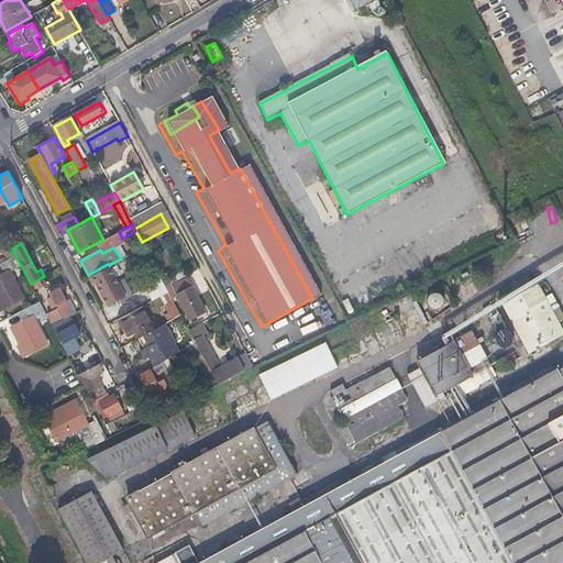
[(147,258),(143,250),(134,253),(140,263),(147,258)]
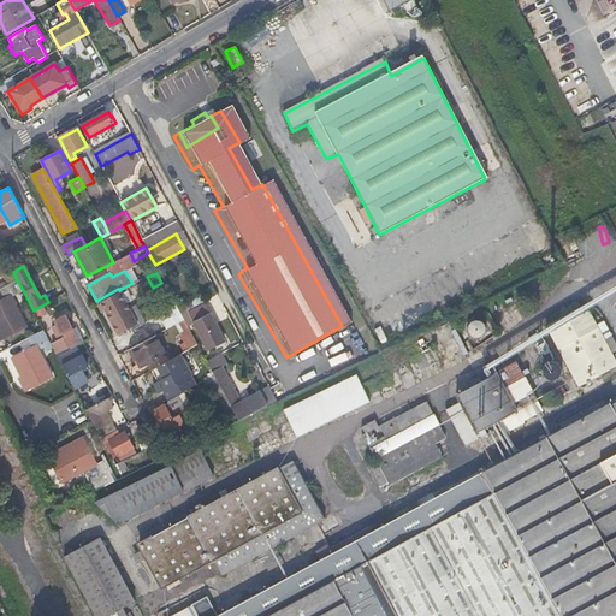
[(23,290),(17,280),(1,289),(6,297),(11,296),(23,290)]
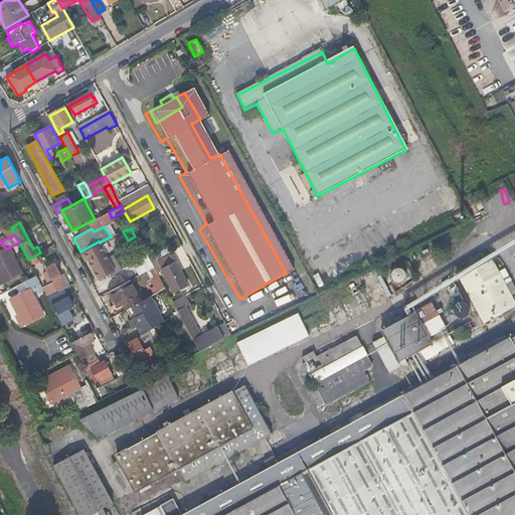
[(108,259),(100,243),(84,252),(99,280),(107,275),(109,278),(121,272),(113,255),(108,259)]
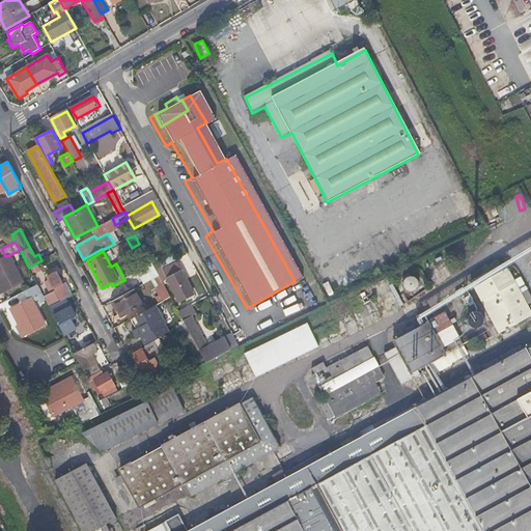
[(9,255),(5,256),(0,259),(0,285),(2,290),(22,280),(9,255)]
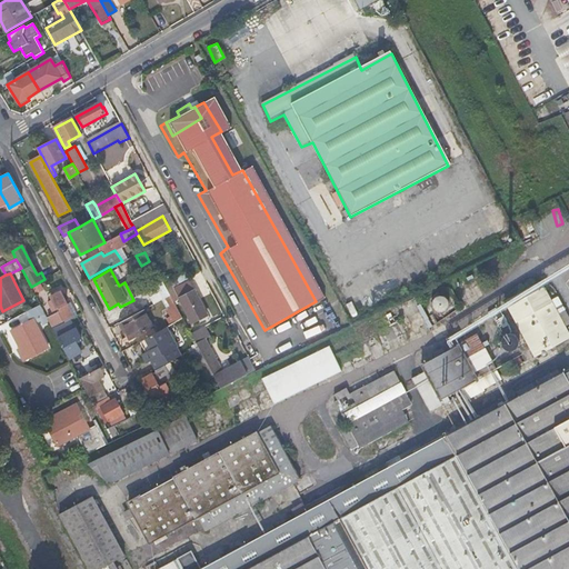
[(199,316),(207,311),(189,279),(175,287),(193,322),(200,318),(199,316)]
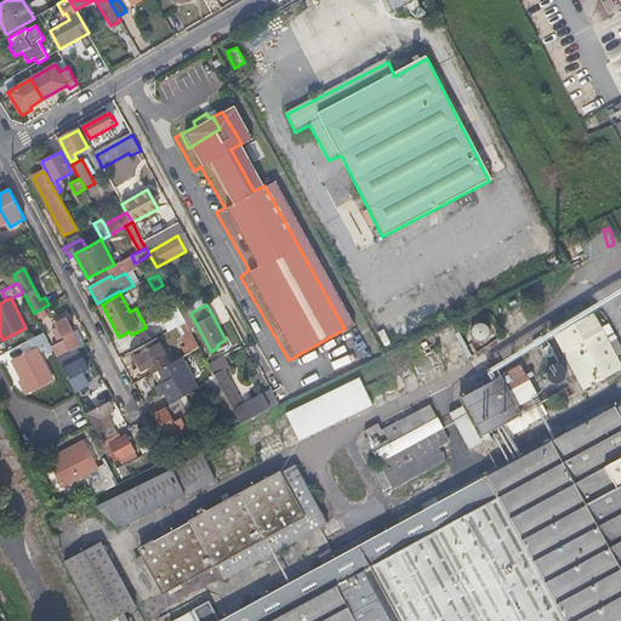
[(186,323),(182,315),(178,307),(160,315),(169,332),(177,326),(186,323)]
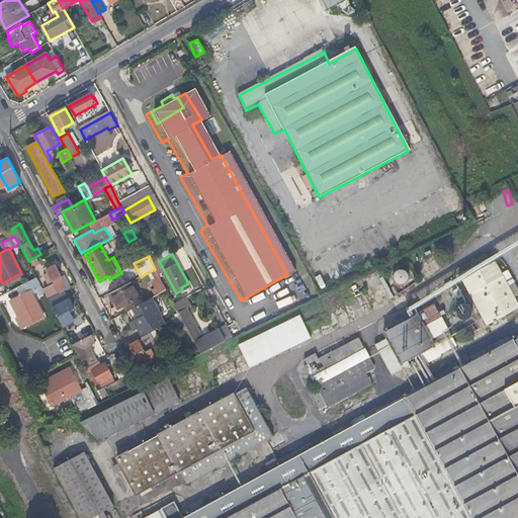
[(479,318),(513,299),(491,259),(486,262),(481,256),(453,270),(479,318)]
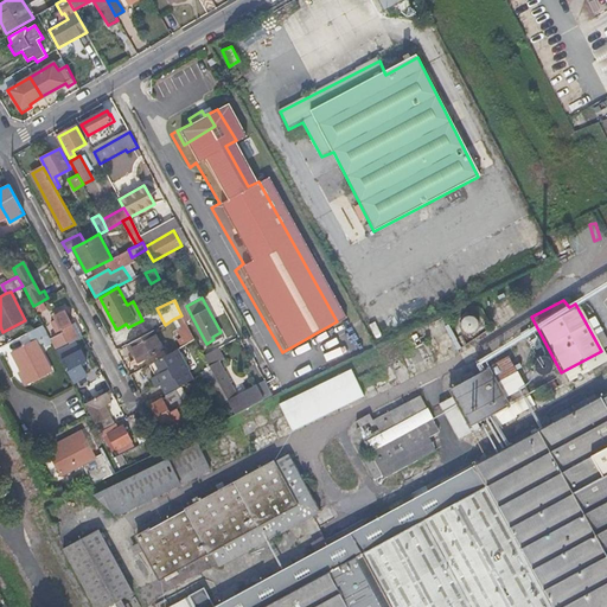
[(69,342),(70,343),(76,340),(78,339),(65,312),(55,318),(62,331),(63,330),(64,332),(57,336),(53,338),(57,347),(69,342)]
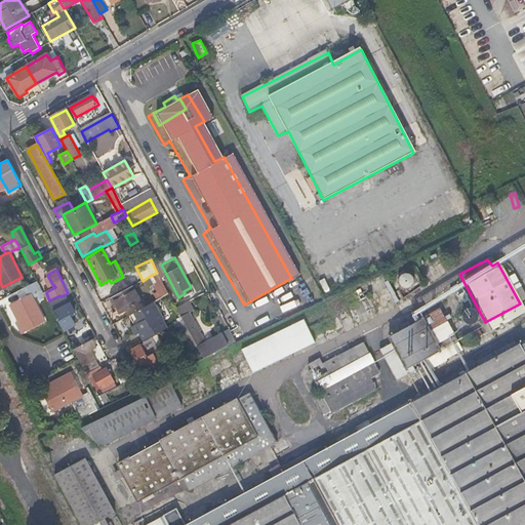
[(401,294),(422,288),(417,272),(396,278),(401,294)]
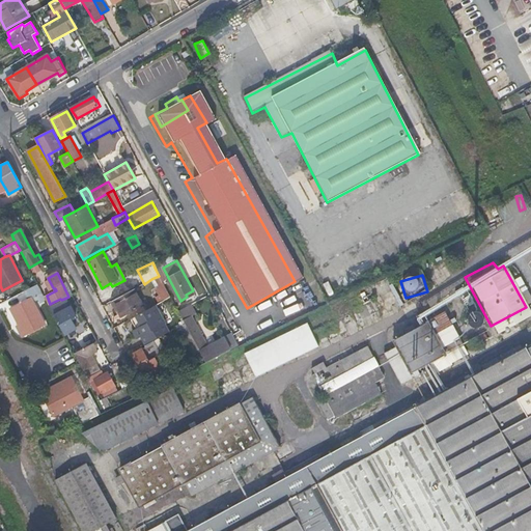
[(163,301),(170,297),(159,276),(151,279),(163,301)]
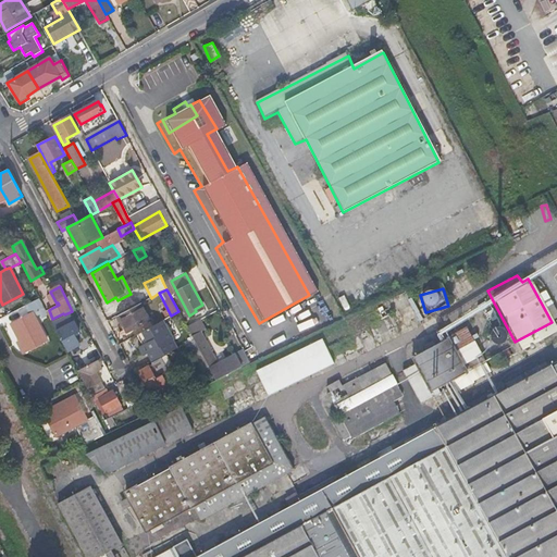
[(44,306),(47,311),(49,310),(52,308),(42,291),(37,294),(39,297),(44,306)]
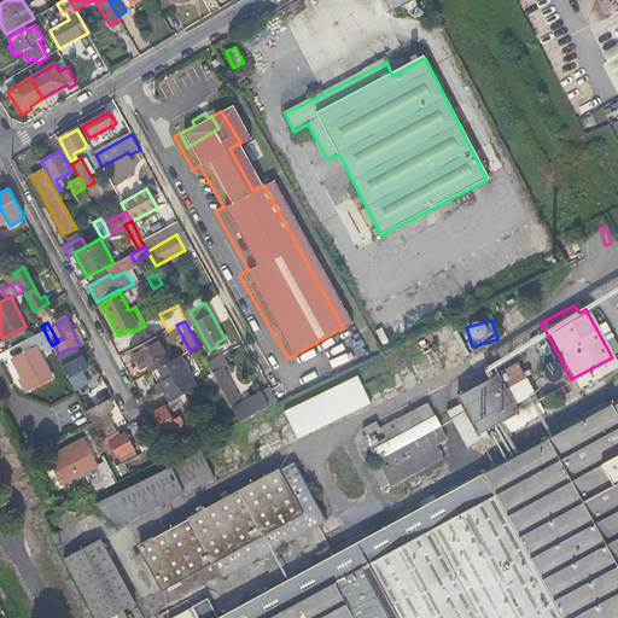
[(31,348),(48,339),(44,330),(27,338),(31,348)]
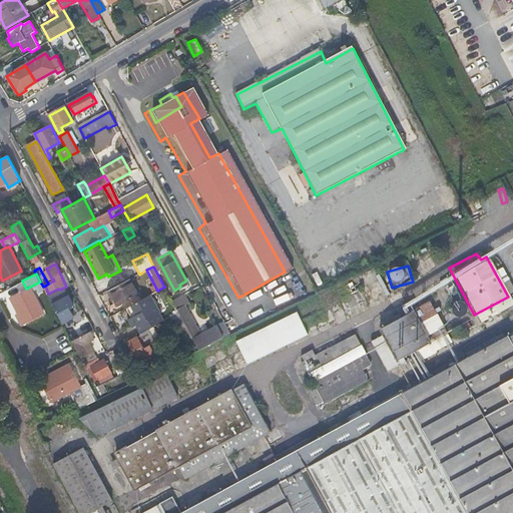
[(129,279),(108,291),(117,306),(138,295),(129,279)]
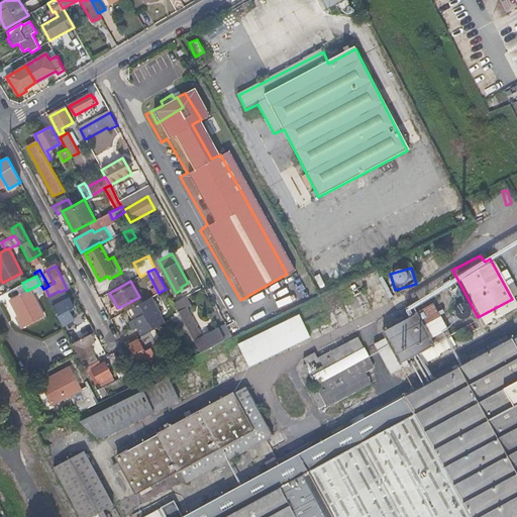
[(44,315),(30,290),(11,300),(24,325),(44,315)]
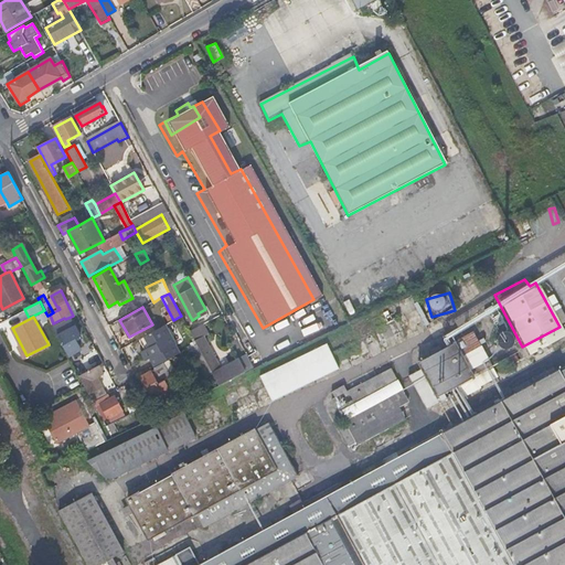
[(71,354),(78,350),(81,349),(75,339),(81,336),(71,317),(65,319),(53,326),(63,345),(64,344),(71,354)]
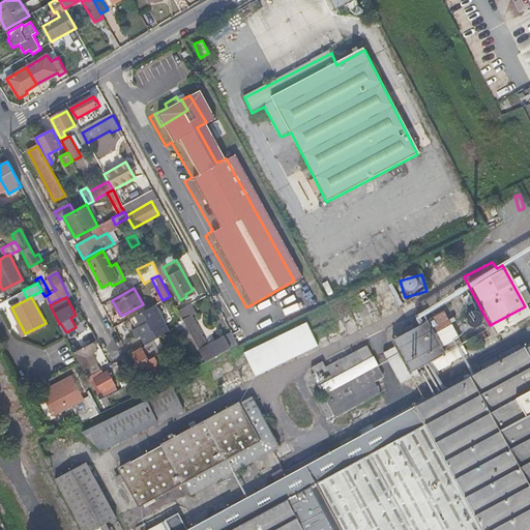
[(196,313),(190,303),(178,311),(185,323),(199,349),(207,346),(190,316),(196,313)]
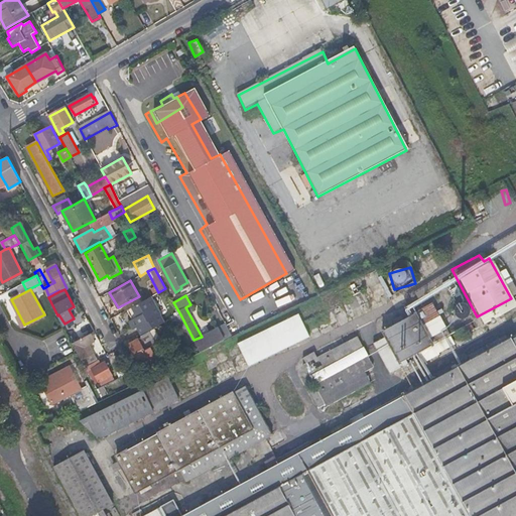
[(149,297),(127,309),(132,319),(130,320),(134,329),(136,328),(140,335),(150,330),(163,324),(149,297)]
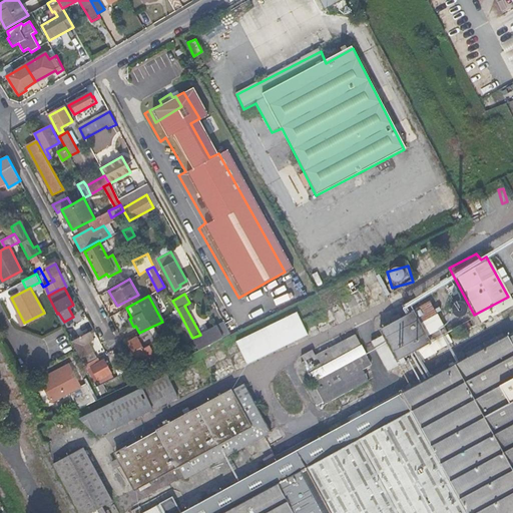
[(392,353),(440,327),(436,321),(419,329),(406,304),(375,321),(392,353)]
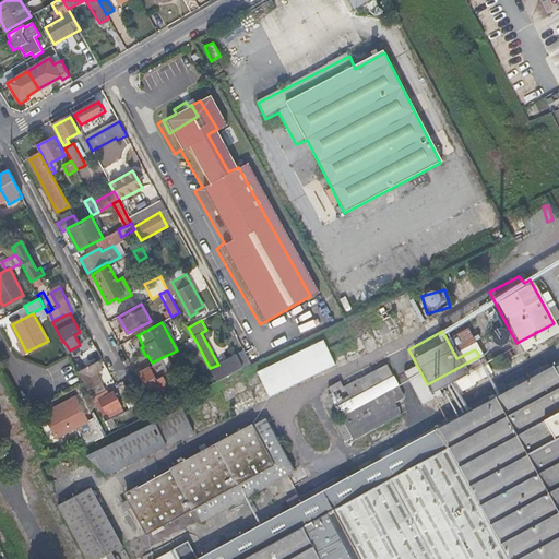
[(257,371),(269,396),(337,366),(325,341),(257,371)]
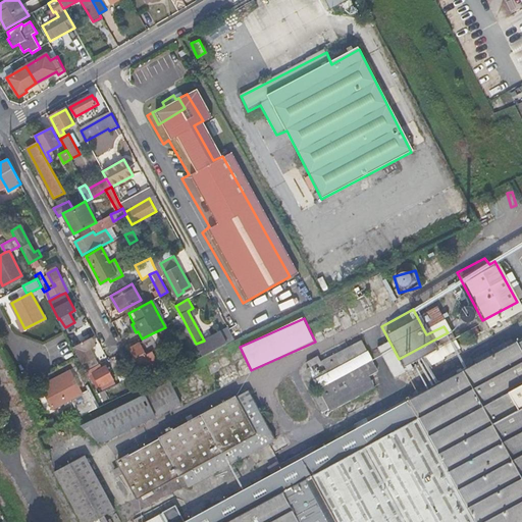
[(63,328),(65,333),(74,328),(72,323),(65,327),(63,328)]
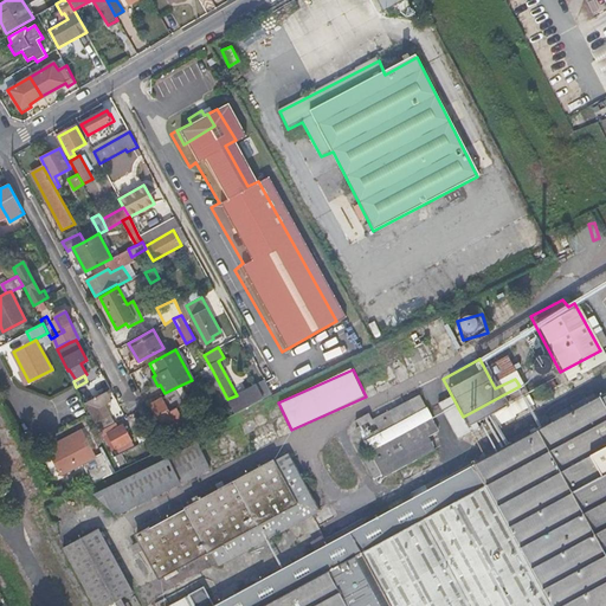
[(605,605),(605,397),(597,382),(508,429),(507,424),(468,444),(470,449),(462,455),(457,449),(432,463),(434,469),(206,588),(197,569),(156,591),(163,605),(605,605)]
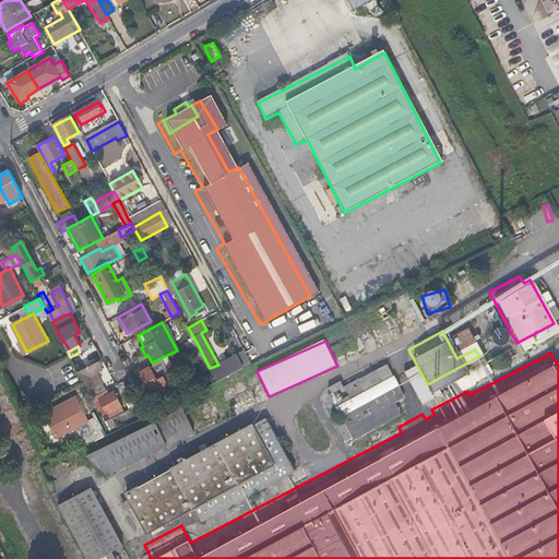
[(152,363),(151,364),(152,366),(140,372),(151,394),(168,385),(164,377),(170,373),(163,357),(152,363)]
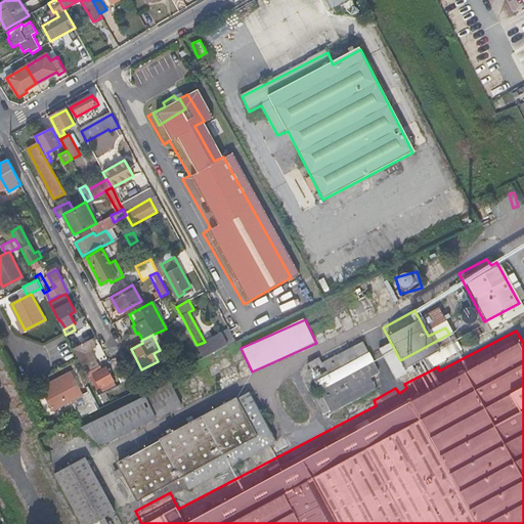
[(74,348),(84,366),(95,361),(89,350),(96,346),(93,338),(74,348)]
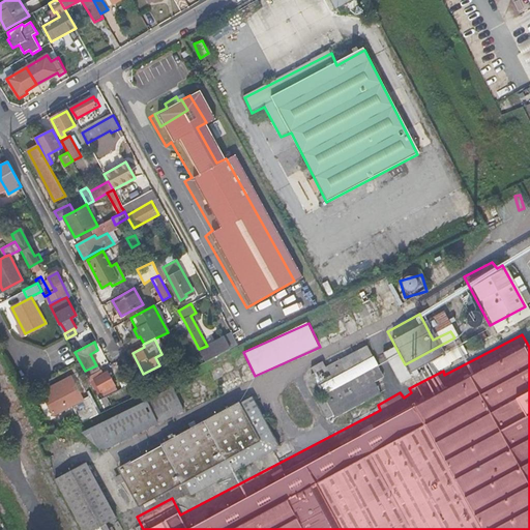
[(376,382),(385,377),(369,346),(327,367),(324,361),(313,367),(316,374),(313,375),(325,398),(318,401),(327,417),(334,414),(335,417),(382,393),(376,382)]
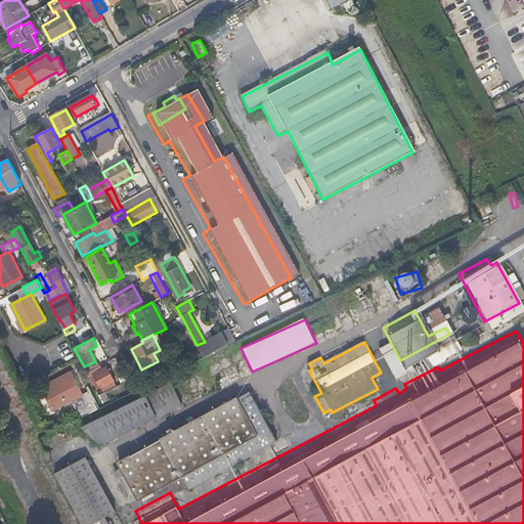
[(84,366),(87,373),(91,370),(96,367),(98,366),(95,361),(84,366)]
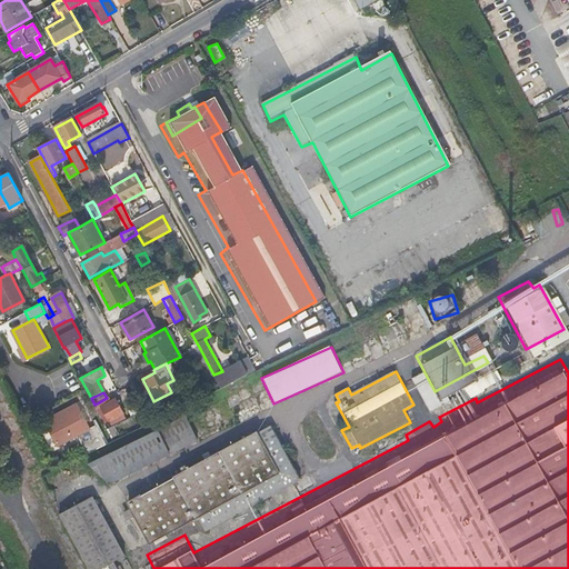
[(117,398),(107,403),(101,407),(109,421),(121,415),(125,413),(117,398)]
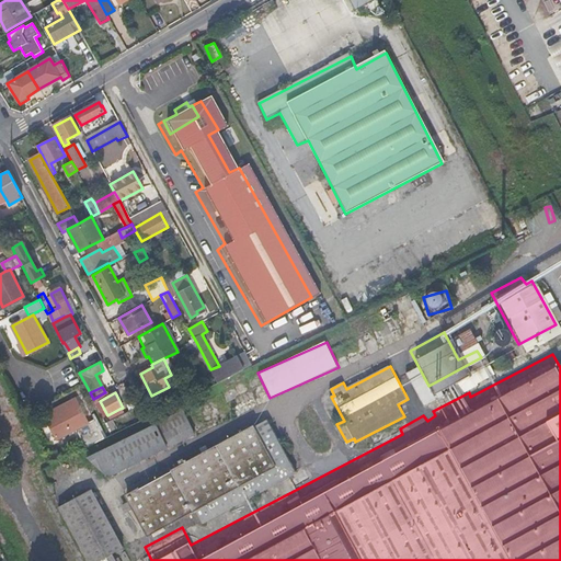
[(86,425),(96,420),(82,395),(45,414),(47,419),(75,403),(86,425)]
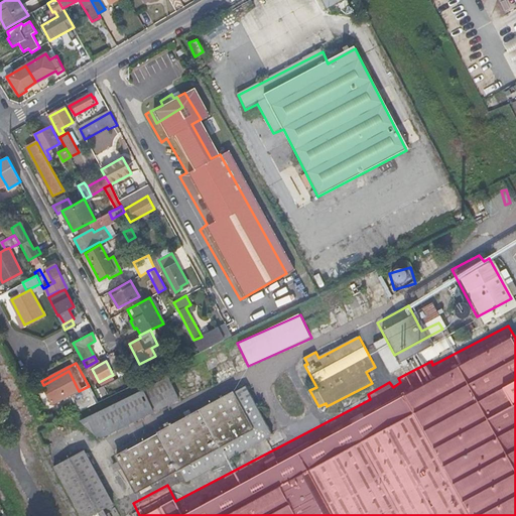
[(79,411),(97,403),(89,386),(79,391),(69,371),(43,385),(53,404),(71,395),(79,411)]
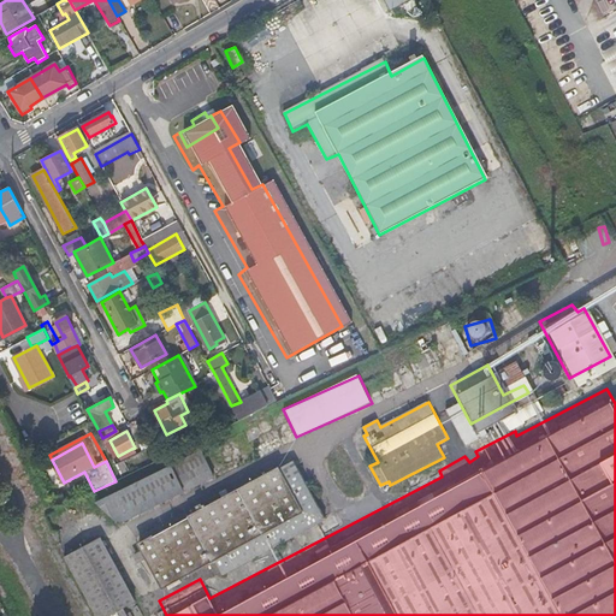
[(118,456),(120,461),(135,455),(131,449),(118,456)]
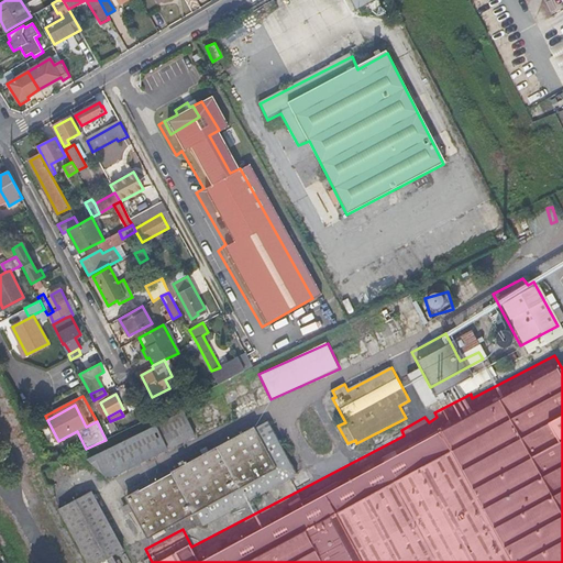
[(285,463),(257,410),(132,476),(130,471),(120,475),(123,481),(113,485),(134,522),(181,498),(190,512),(285,463)]
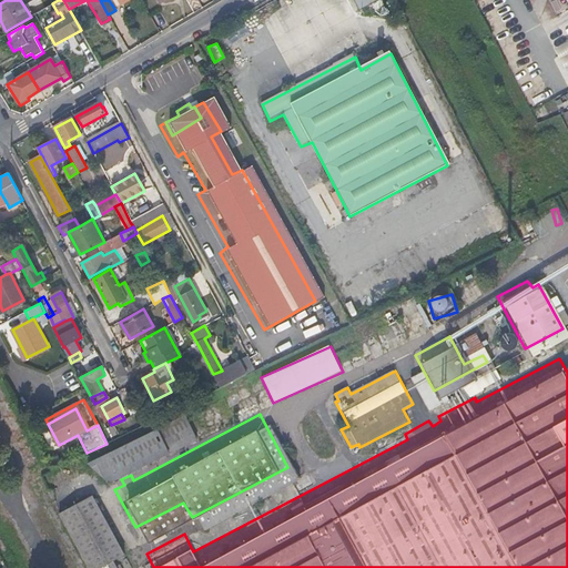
[(58,457),(49,462),(52,467),(60,463),(58,457)]
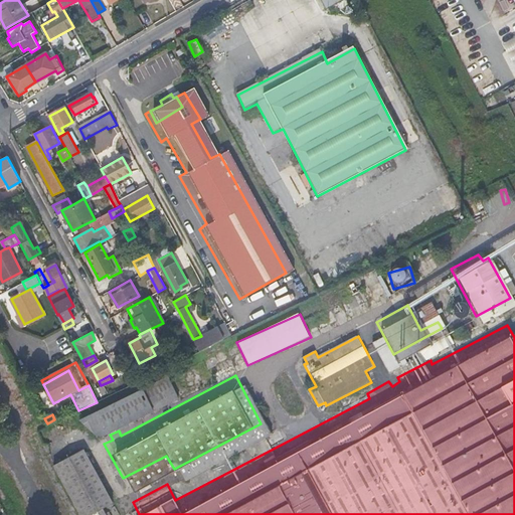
[(91,498),(101,493),(73,439),(43,454),(72,514),(84,514),(97,509),(91,498)]
